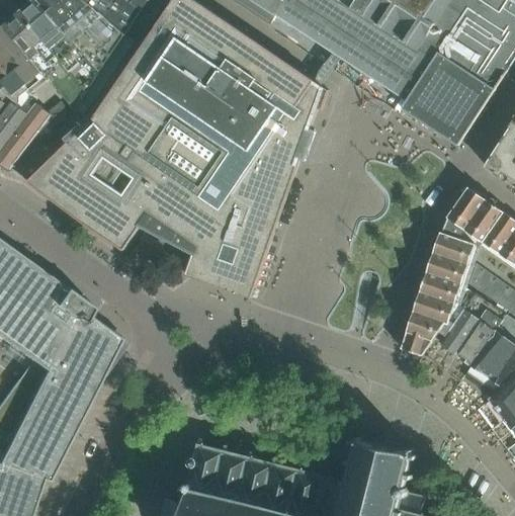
[(97,73),(35,0),(31,0),(1,25),(72,109),(97,73)]
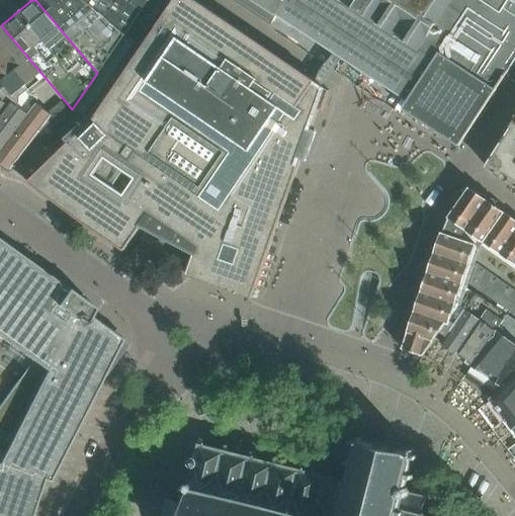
[(25,181),(121,250),(138,226),(147,231),(147,237),(149,238),(153,237),(155,236),(173,246),(189,254),(183,274),(248,298),(323,87),(191,0),(178,0),(161,25),(156,22),(92,116),(25,181)]
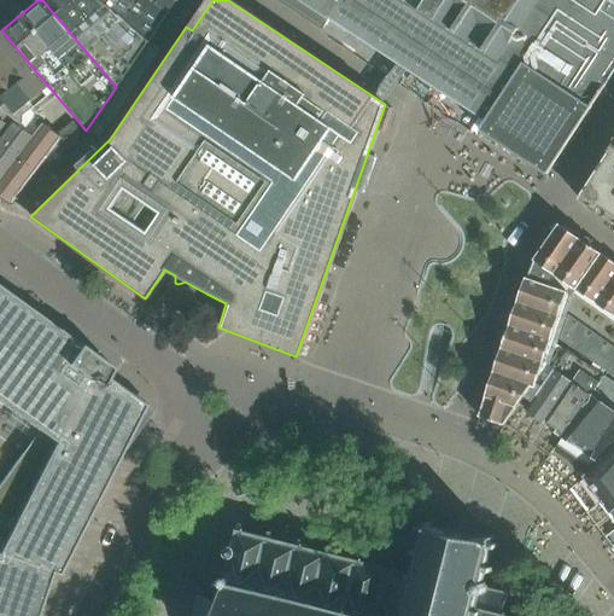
[(42,0),(116,86),(146,41),(103,3),(100,0),(42,0)]
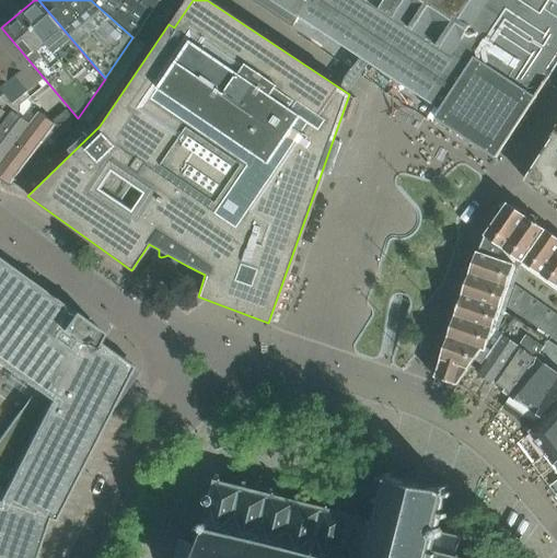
[(91,0),(93,2),(132,37),(158,0),(91,0)]
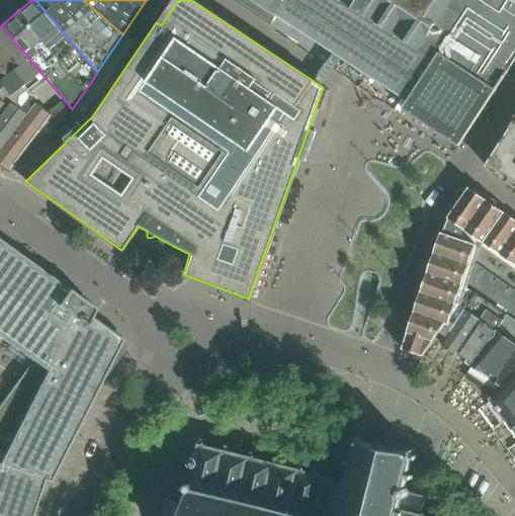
[(160,7),(150,0),(135,23),(144,29),(160,7)]
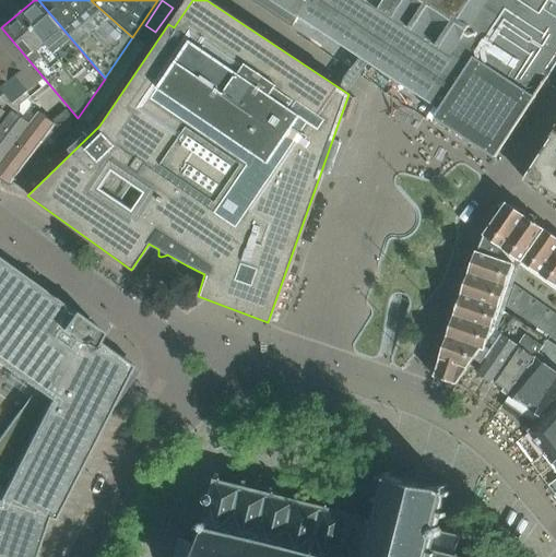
[(167,0),(179,9),(185,0),(167,0)]
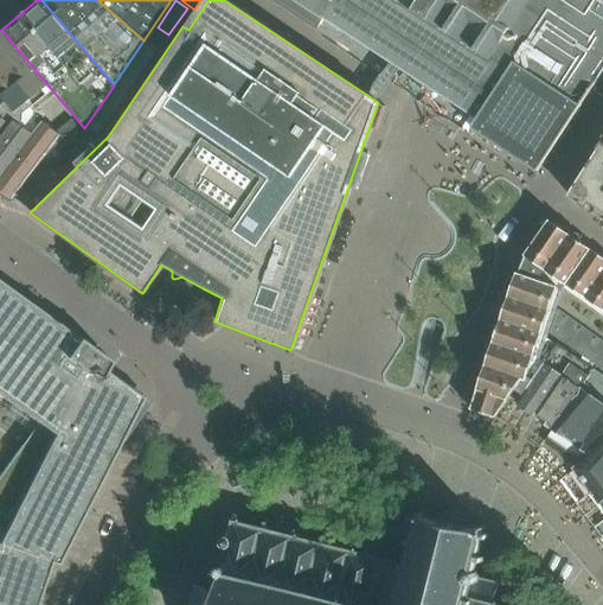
[(274,0),(315,26),(320,18),(435,93),(474,119),(468,127),(534,170),(581,100),(602,63),(602,0),(274,0)]
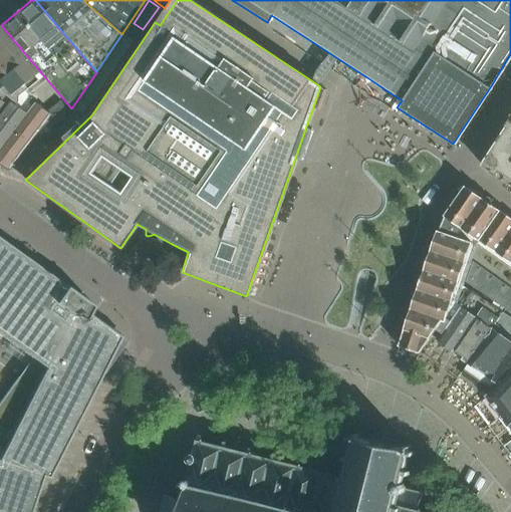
[(71,108),(1,25),(0,26),(0,161),(8,168),(32,136),(36,138),(71,108)]
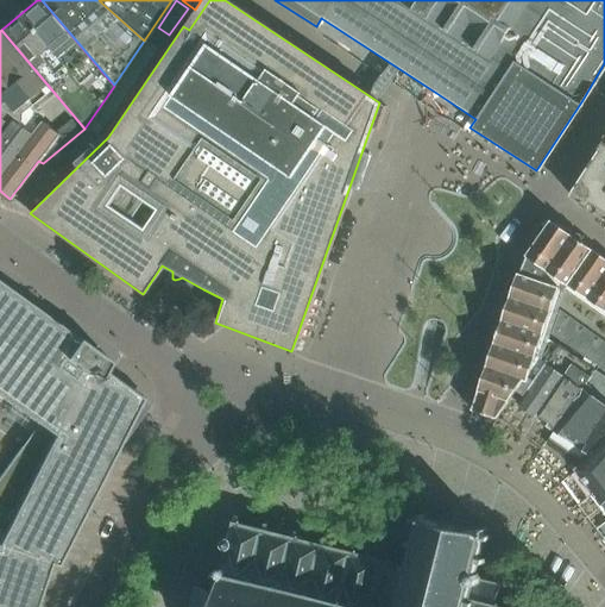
[(604,135),(567,194),(604,218),(604,135)]
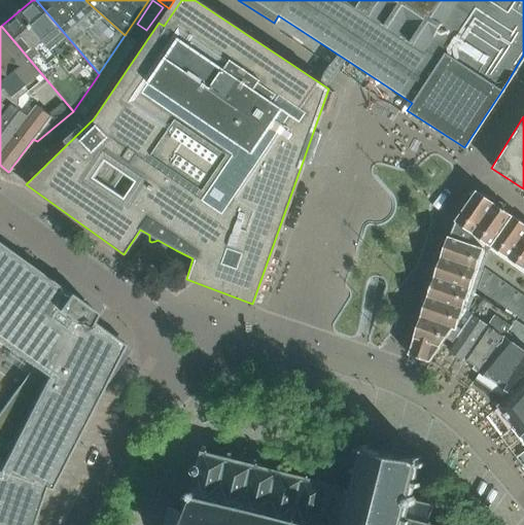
[(523,223),(475,189),(453,220),(523,270),(523,223)]
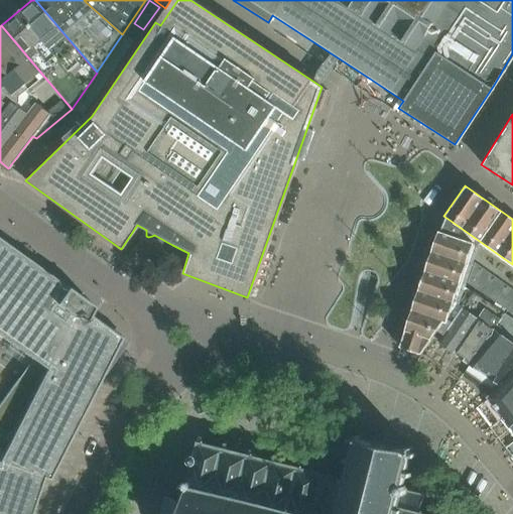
[(473,242),(437,230),(398,346),(418,353),(435,329),(442,334),(463,304),(453,301),(473,242)]
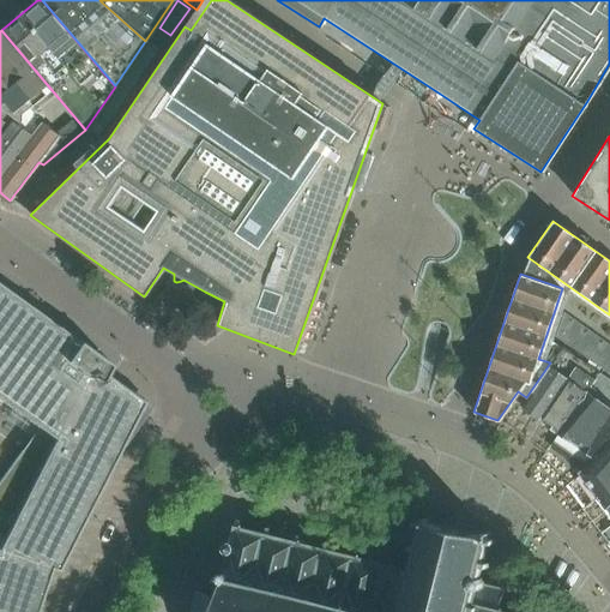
[(0,521),(7,526),(0,539),(0,611),(34,611),(49,568),(55,570),(142,401),(104,375),(110,364),(77,341),(28,306),(0,286),(0,401),(35,426),(0,474),(0,521)]
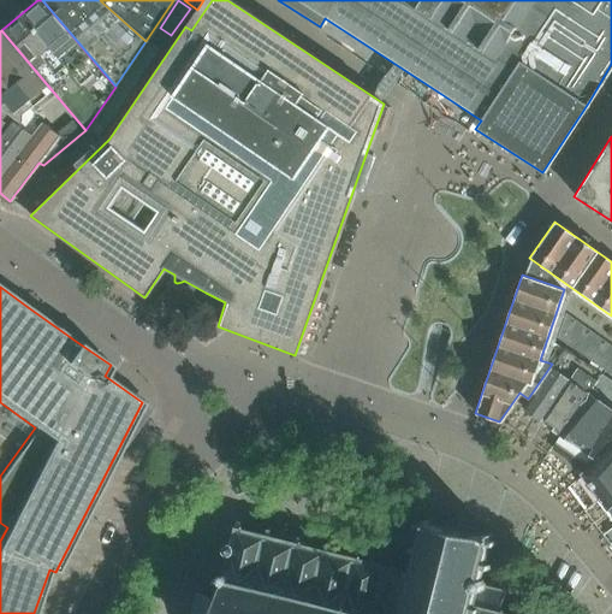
[(528,399),(522,407),(559,432),(600,373),(563,347),(552,364),(528,399)]
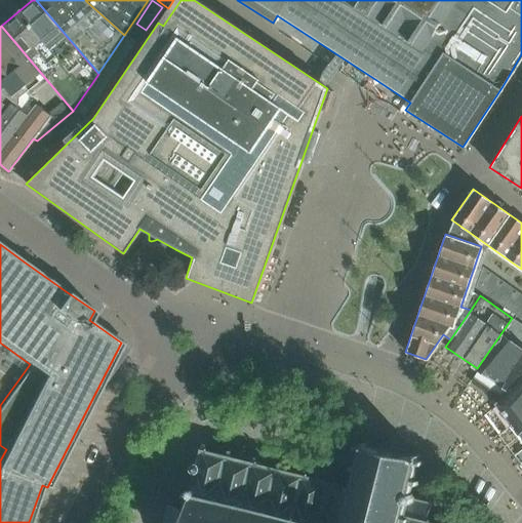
[(521,325),(512,318),(477,368),(507,390),(521,372),(521,325)]
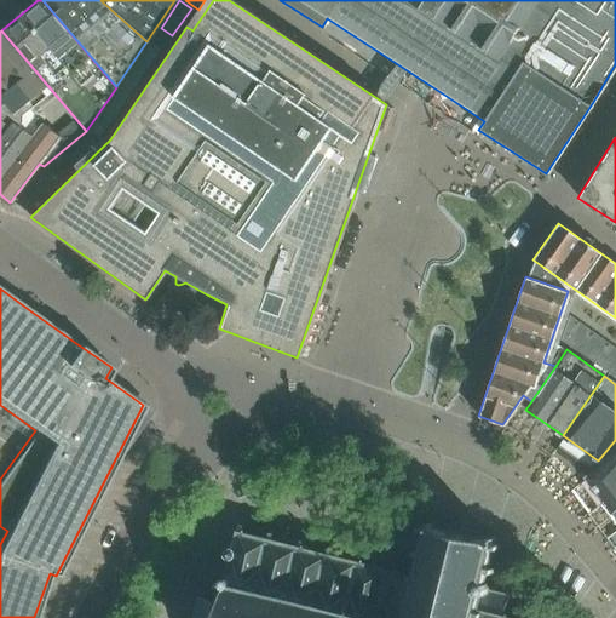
[(600,501),(602,502),(603,501),(615,485),(615,440),(598,461),(583,476),(600,499),(600,501)]
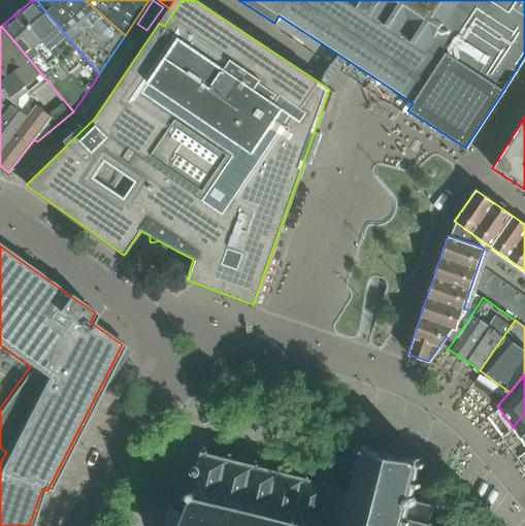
[(524,413),(514,426),(524,440),(524,413)]
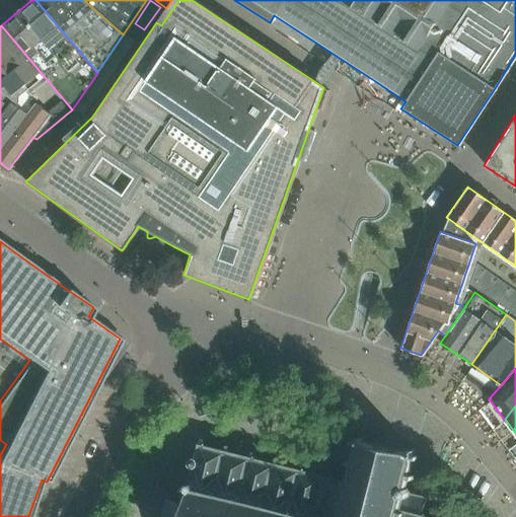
[(447,516),(448,515),(444,514),(442,516),(432,516),(423,514),(423,511),(422,511),(425,498),(429,496),(427,493),(424,495),(408,492),(409,491),(406,488),(403,487),(406,477),(412,478),(413,474),(407,473),(411,457),(417,458),(418,454),(412,453),(413,448),(409,447),(408,452),(361,441),(362,436),(358,436),(357,440),(352,438),(351,442),(356,444),(352,459),(347,458),(346,462),(351,463),(347,481),(325,474),(327,469),(323,468),(321,473),(301,468),(302,463),(298,461),(297,467),(276,462),(278,456),(274,455),(272,461),(251,456),(252,450),(248,449),(247,455),(243,454),(247,441),(232,438),(229,451),(226,450),(228,444),(224,443),(222,449),(202,444),(203,438),(199,437),(198,443),(192,441),(187,463),(189,467),(191,468),(187,487),(181,485),(180,489),(186,491),(182,504),(165,500),(160,516),(447,516)]
